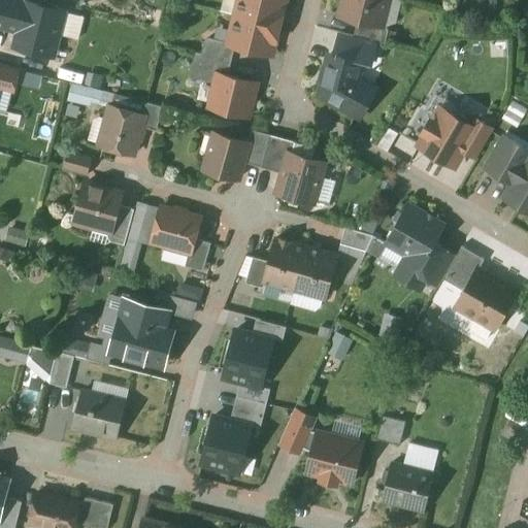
[(60,2),(50,0),(36,0),(30,28),(52,33),(60,2)]
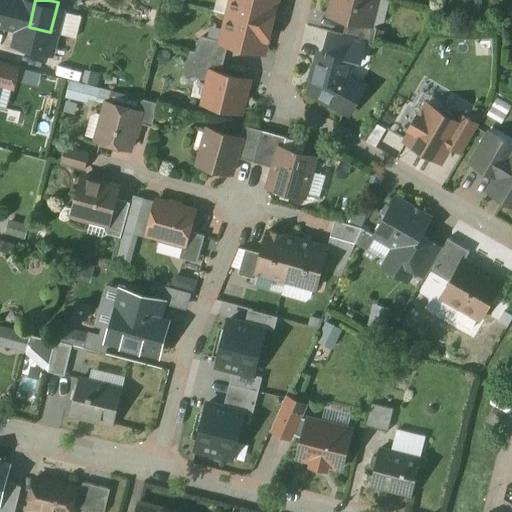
[(232,0),(225,31),(228,35),(226,43),(225,44),(229,45),(263,54),(266,40),(265,38),(267,37),(268,33),(270,33),(273,18),(271,18),(273,14),(271,12),(273,10),(275,0),(232,0)]
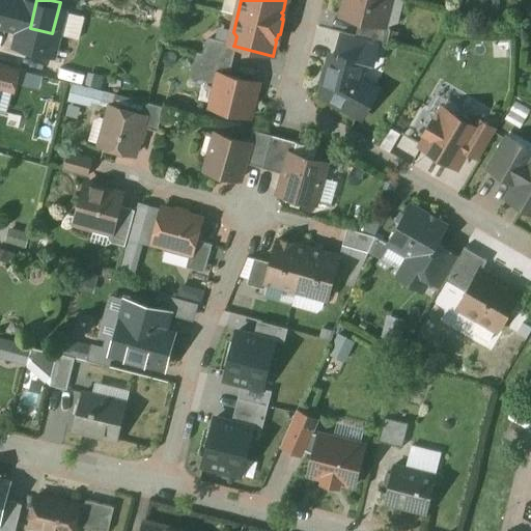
[(390,0),(345,0),(342,17),(360,21),(384,27),(385,25),(390,0)]
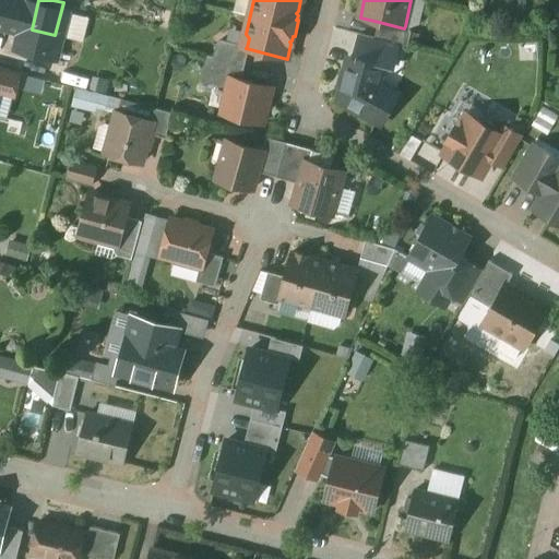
[(404,28),(379,22),(376,38),(399,45),(408,47),(412,33),(408,27),(405,26),(404,28)]
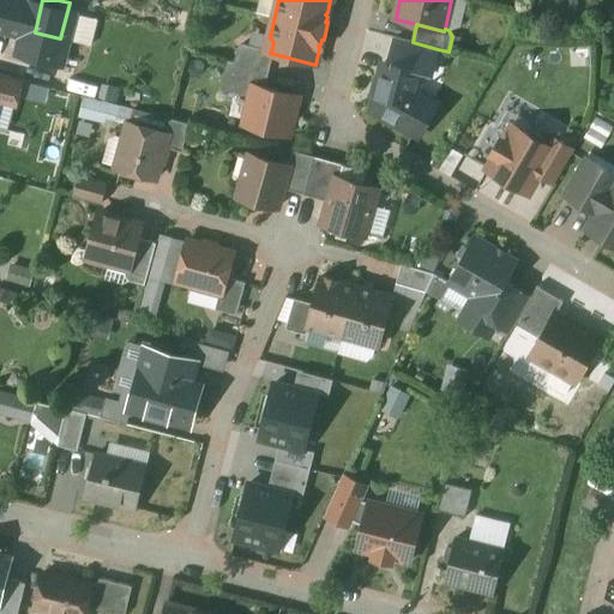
[(413,42),(396,38),(390,64),(415,71),(415,72),(431,76),(438,49),(413,42)]
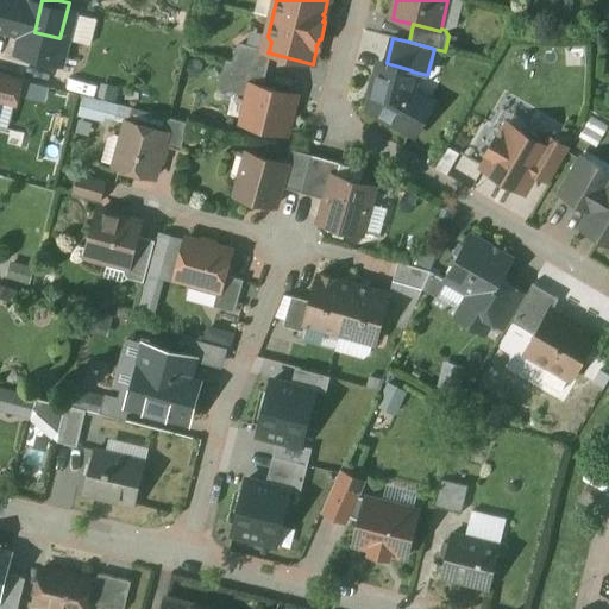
[(269,51),(243,44),(237,48),(233,62),(268,71),(272,54),(268,52),(269,51)]
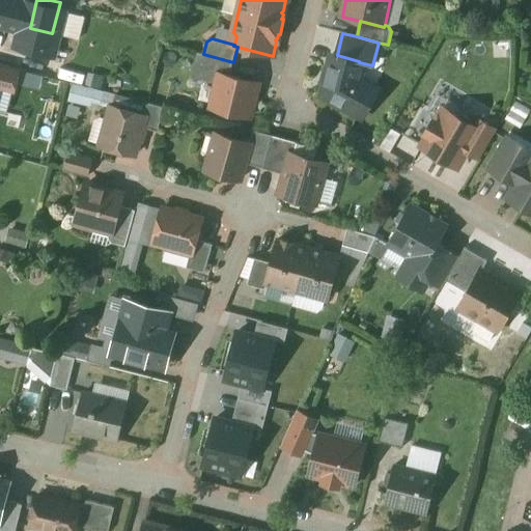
[(203,54),(197,53),(191,79),(217,85),(220,75),(230,77),(233,62),(203,54)]
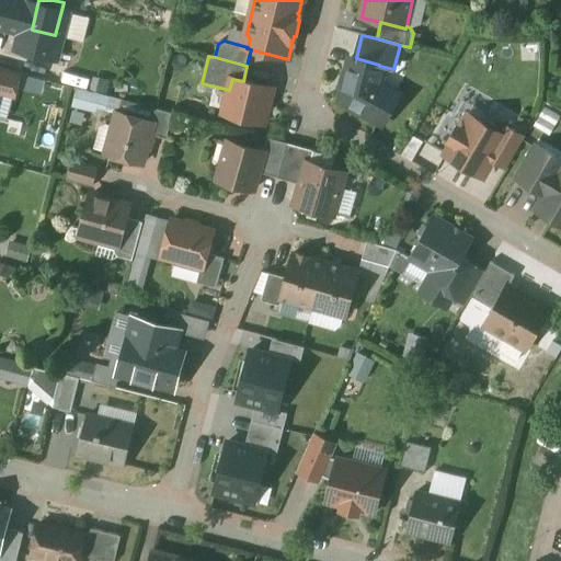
[(356,58),(352,57),(347,72),(345,72),(341,91),(343,91),(341,101),(348,105),(351,111),(359,116),(366,114),(381,123),(393,101),(392,100),(391,100),(378,92),(380,81),(375,80),(379,66),(379,65),(356,58)]
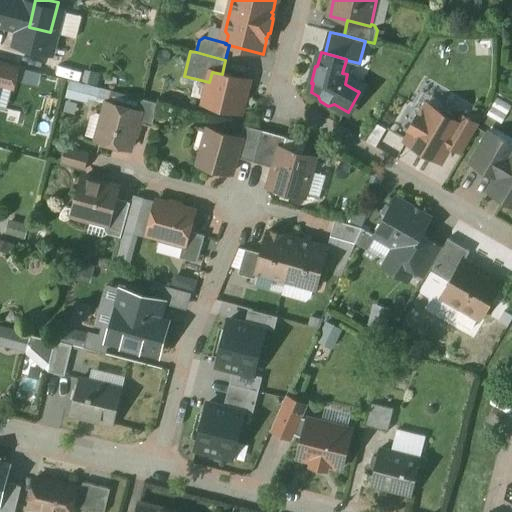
[(19,67),(0,61),(0,86),(13,90),(19,67)]
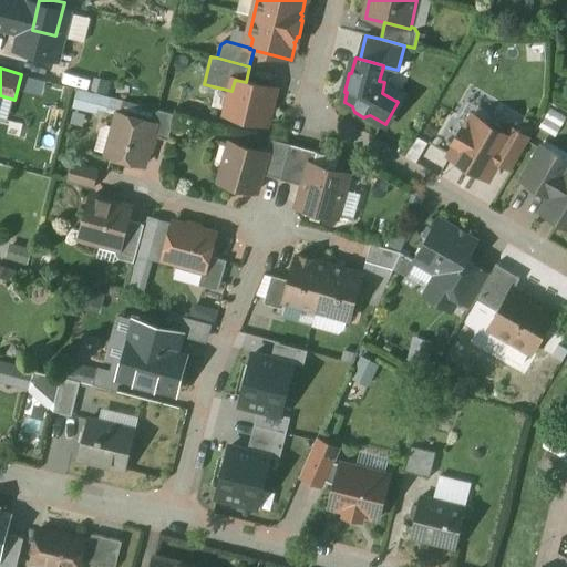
[(246,82),(235,80),(232,91),(226,115),(268,125),(277,90),(246,82)]
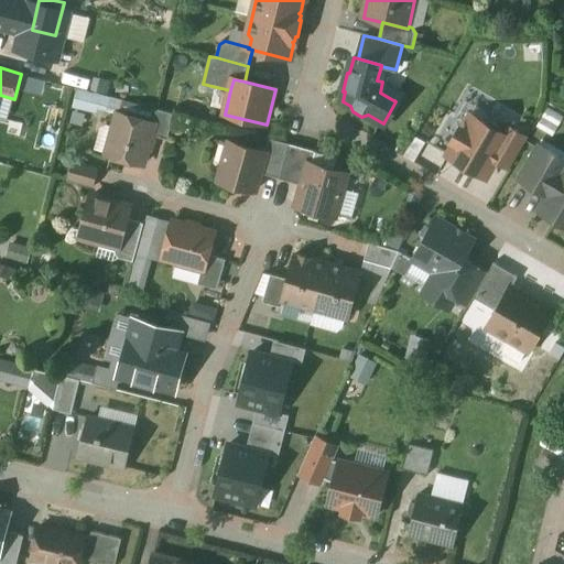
[(106,112),(110,95),(78,87),(74,105),(106,112)]
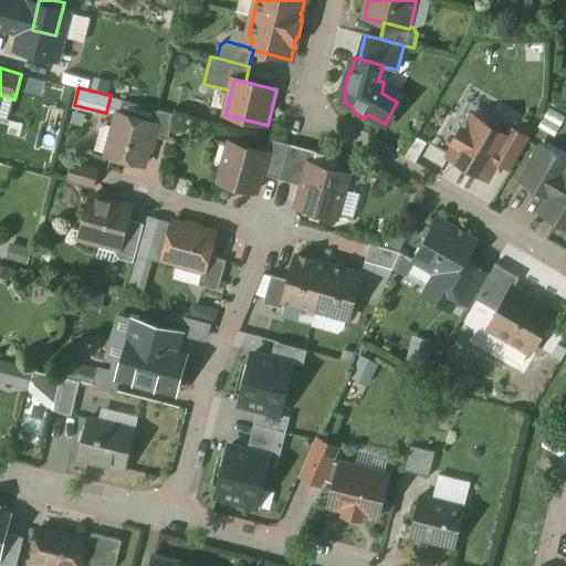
[(549,107),(540,126),(554,135),(565,116),(549,107)]
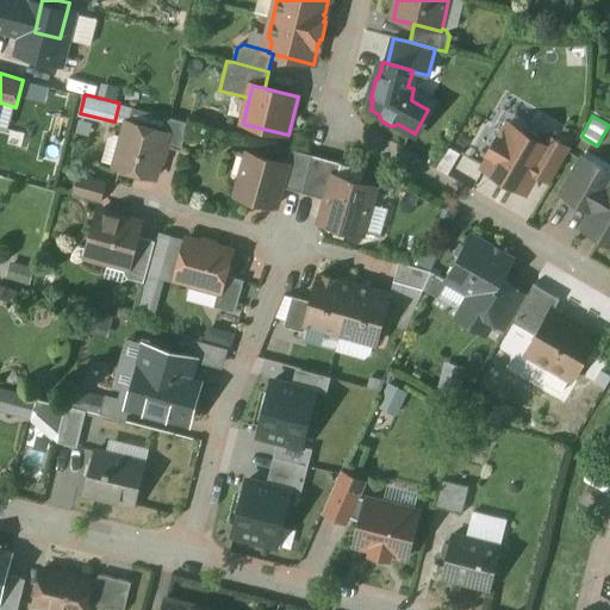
[(190,124),(170,119),(167,134),(168,134),(165,147),(182,151),(190,124)]
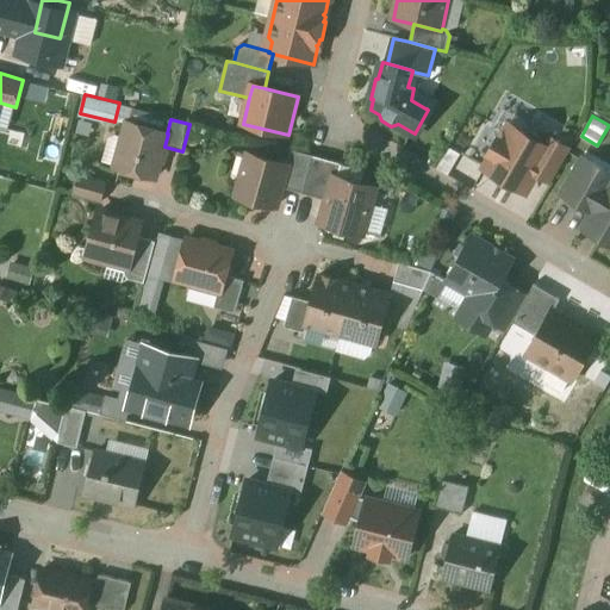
[(167,134),(128,123),(116,168),(119,169),(120,173),(129,175),(131,172),(156,179),(159,169),(161,170),(167,149),(165,148),(165,147),(168,134),(167,134)]
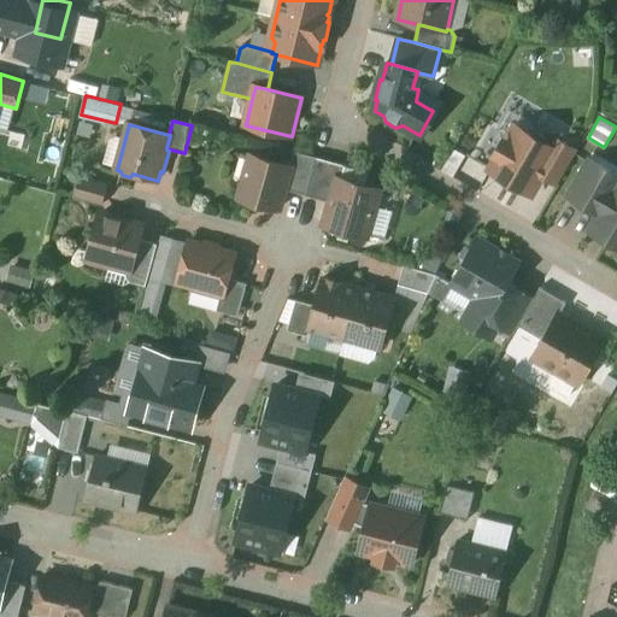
[(538,134),(532,135),(517,127),(509,141),(503,142),(497,153),(498,158),(491,171),(509,182),(512,181),(533,193),(533,192),(542,176),(557,151),(551,147),(547,145),(546,140),(538,134)]
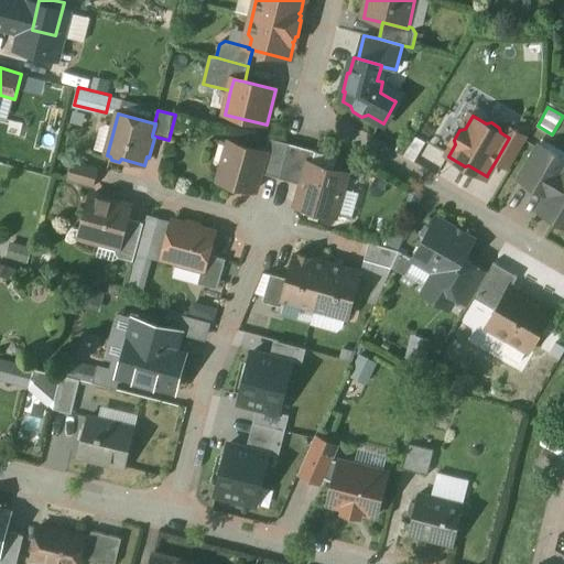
[(509,138),(496,161),(510,170),(528,138),(508,127),(503,134),(509,138)]
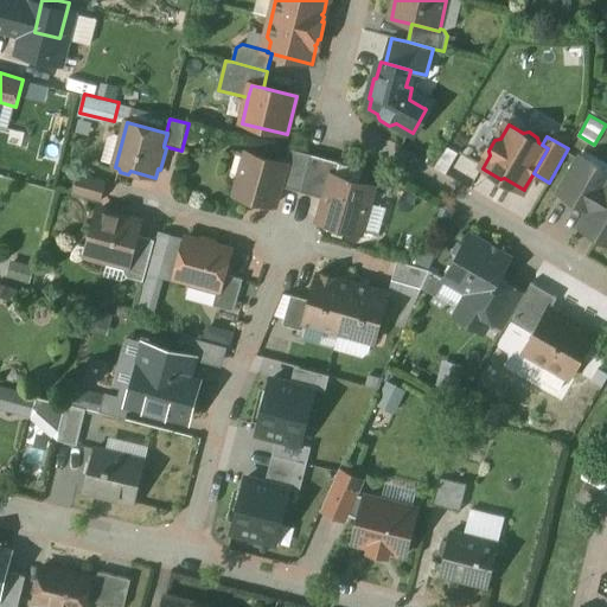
[(312,157),(291,151),(286,165),(287,165),(281,187),(301,193),(312,157)]
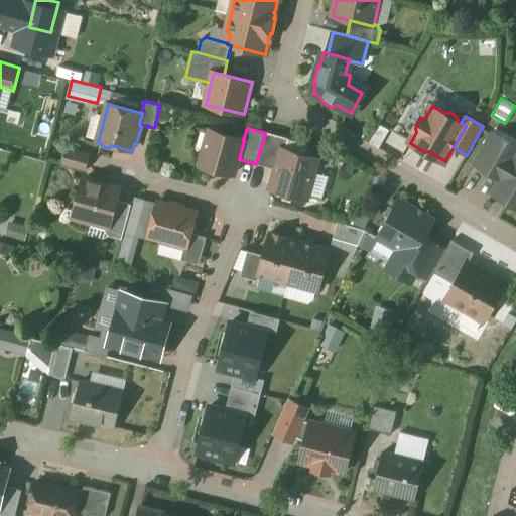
[(243,140),(210,130),(200,165),(235,175),(239,159),(244,140),(243,140)]
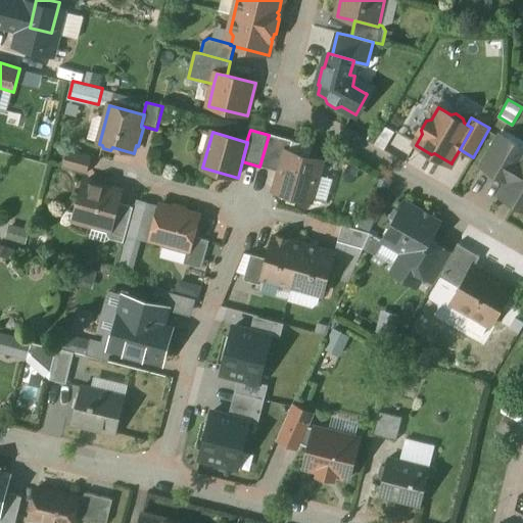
[(269,135),(259,167),(271,170),(280,138),(269,135)]
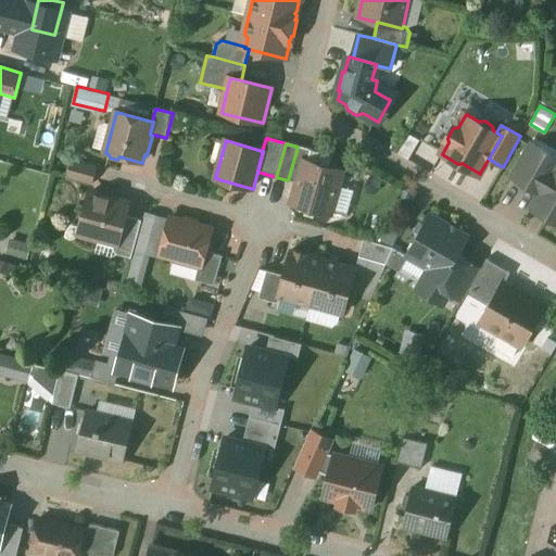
[(555,158),(531,143),(512,177),(540,193),(555,164),(555,158)]
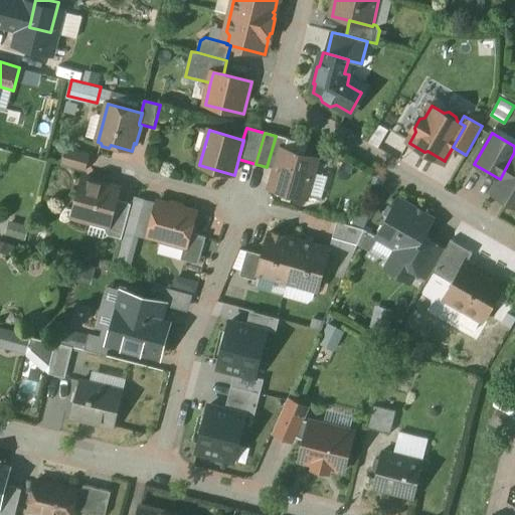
[(276,136),(267,167),(277,170),(283,150),(285,151),(288,139),(276,136)]
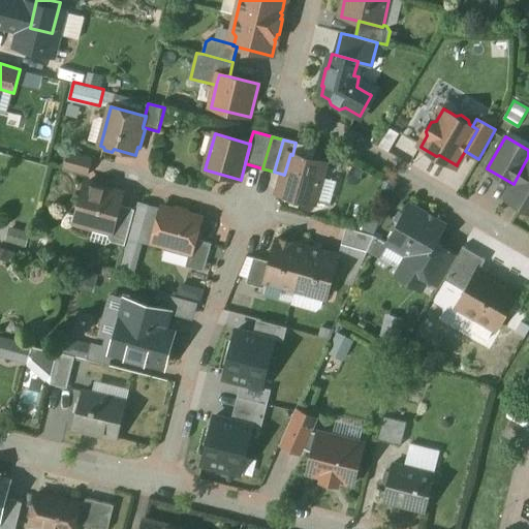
[(93,158),(69,151),(65,169),(89,176),(93,158)]
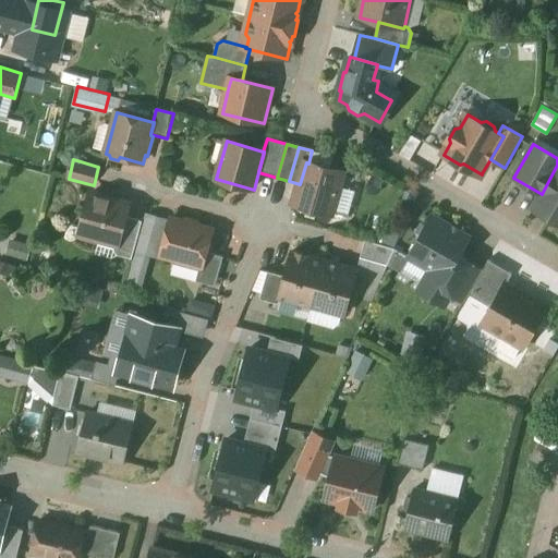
[(308,164),(306,162),(300,184),(294,204),(331,215),(343,172),(308,164)]
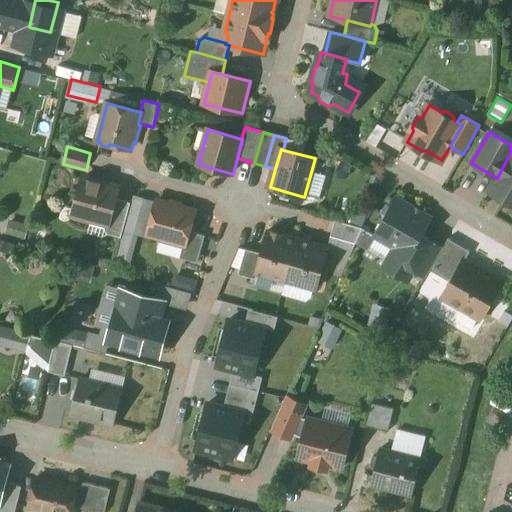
[(511,151),(497,178),(493,184),(489,191),(511,204),(511,151)]
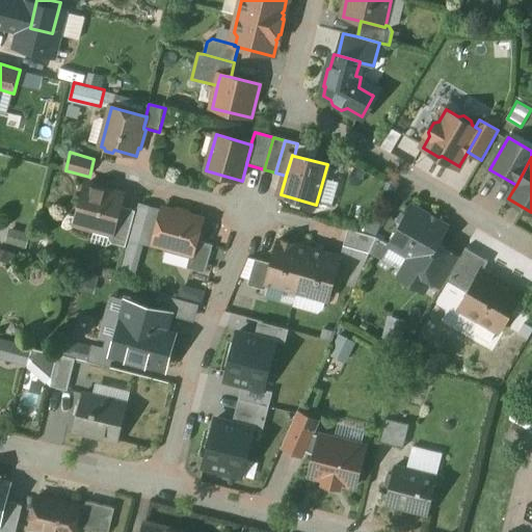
[(123,195),(87,185),(84,193),(82,195),(80,201),(82,204),(77,223),(79,227),(110,236),(111,231),(113,231),(120,207),(123,195)]
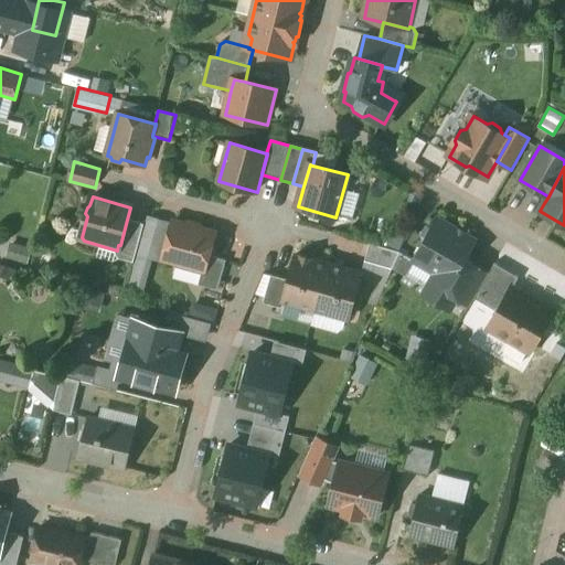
[(145,224),(127,220),(120,245),(118,245),(117,251),(116,254),(119,259),(134,263),(145,224)]
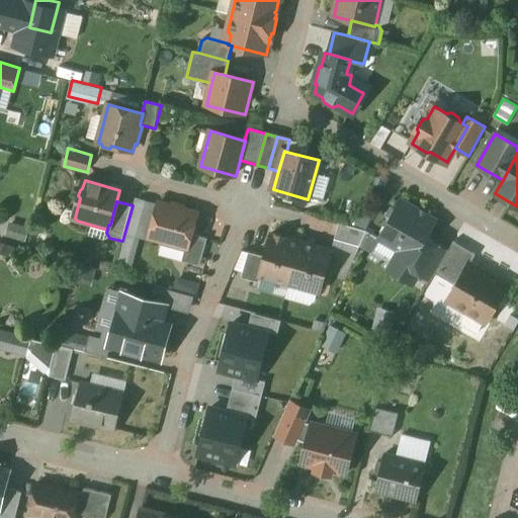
[(419,211),(402,202),(399,205),(393,207),(387,216),(390,223),(380,239),(403,252),(393,269),(412,280),(416,272),(431,281),(435,273),(448,251),(426,238),(435,222),(426,217),(425,213),(421,211),(419,211)]
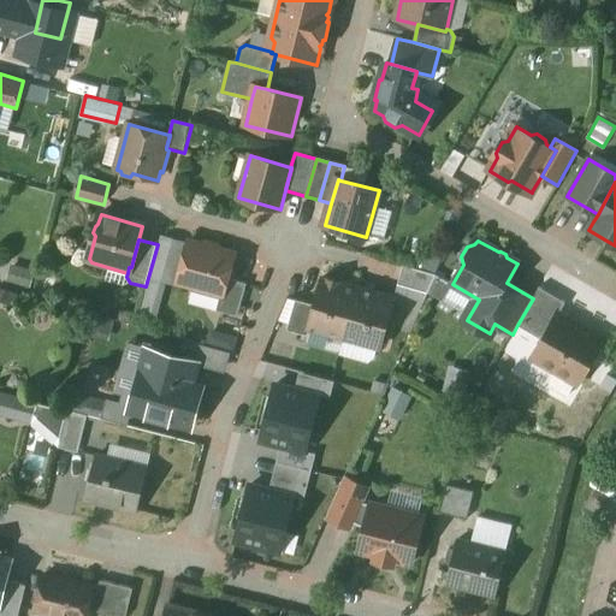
[(203,246),(189,242),(178,283),(221,295),(223,295),(227,278),(235,254),(219,250),(220,247),(205,243),(203,246)]
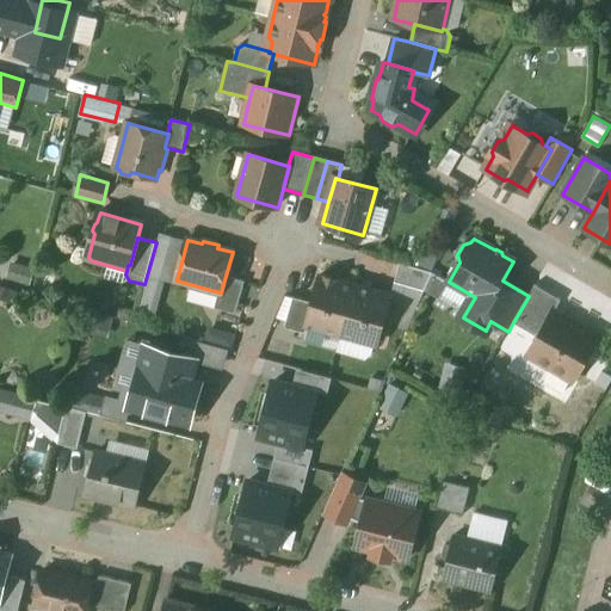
[(432,273),(400,264),(395,283),(425,291),(432,273)]
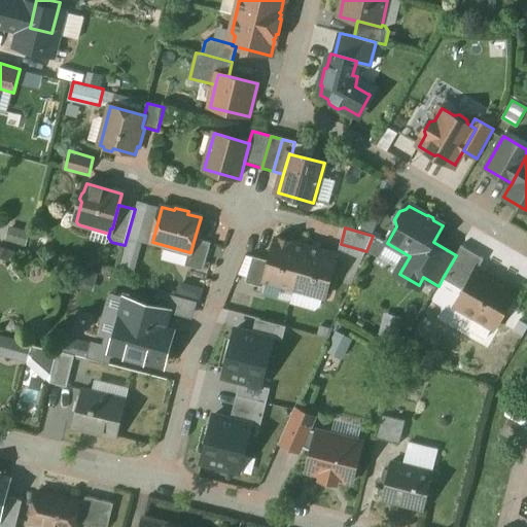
[(387,244),(373,236),(366,251),(379,258),(387,244)]
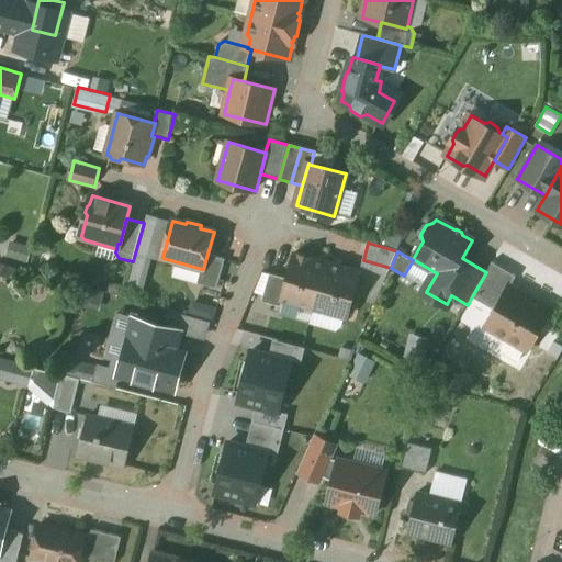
[(225,259),(208,254),(203,269),(202,269),(198,283),(217,289),(225,259)]
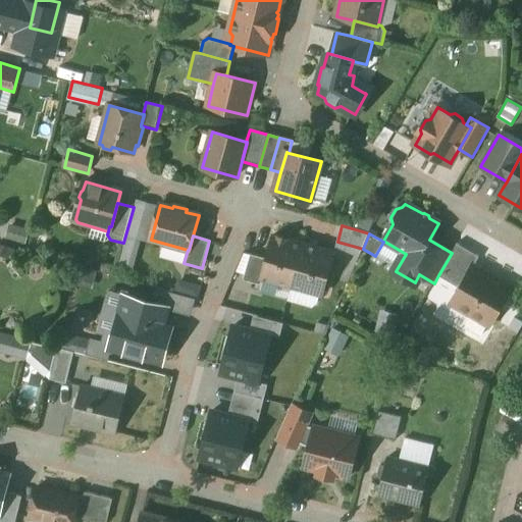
[(304,245),(273,237),(267,260),(262,278),(263,279),(292,288),(304,245)]
